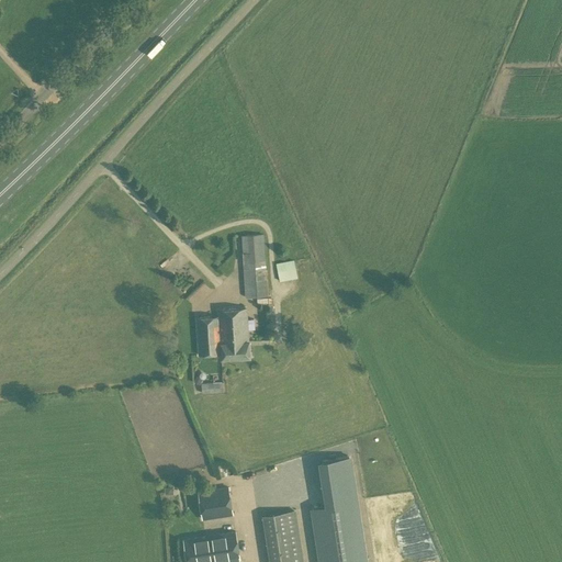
[(268,296),(267,269),(266,269),(263,234),(242,235),(243,262),(245,298),(268,296)]
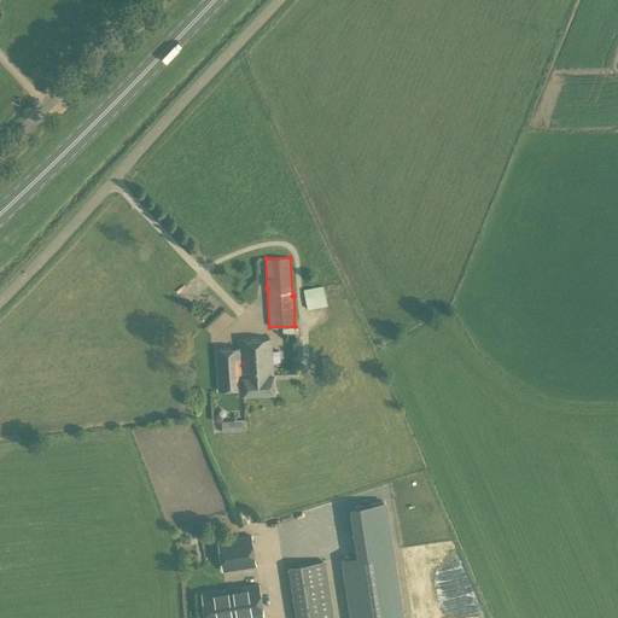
[(325,285),(304,287),(307,308),(327,305),(325,285)]
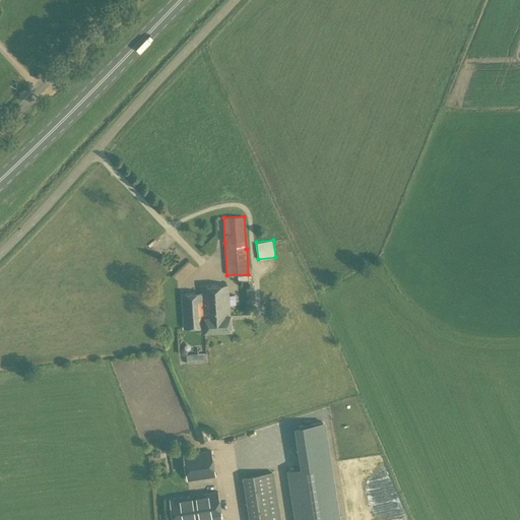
[(231,330),(230,309),(229,284),(201,286),(201,293),(204,327),(205,331),(231,330)]
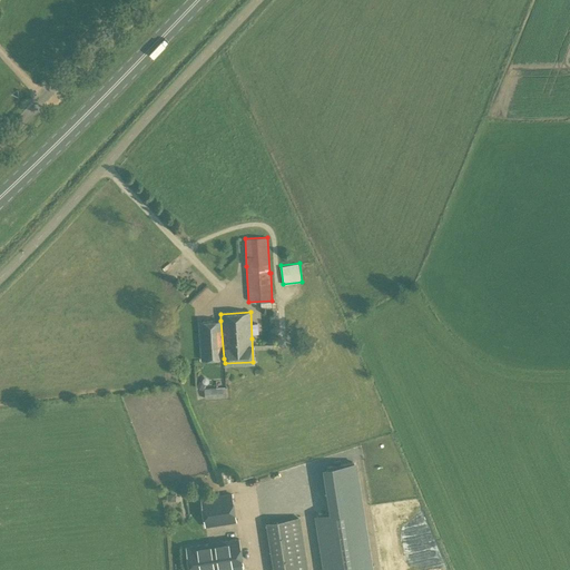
[(224,359),(220,321),(198,322),(202,360),(224,359)]
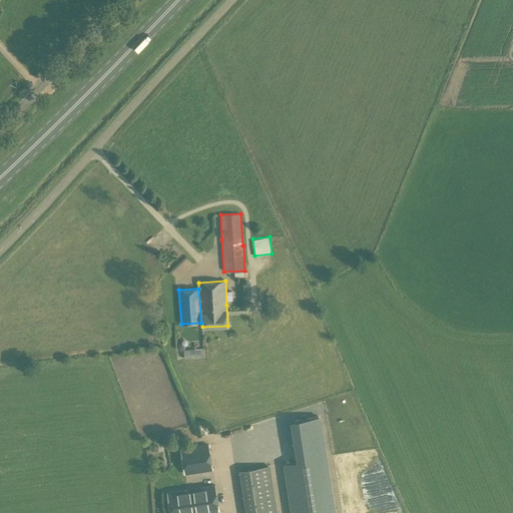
[(179,343),(176,348),(181,351),(184,347),(179,343)]
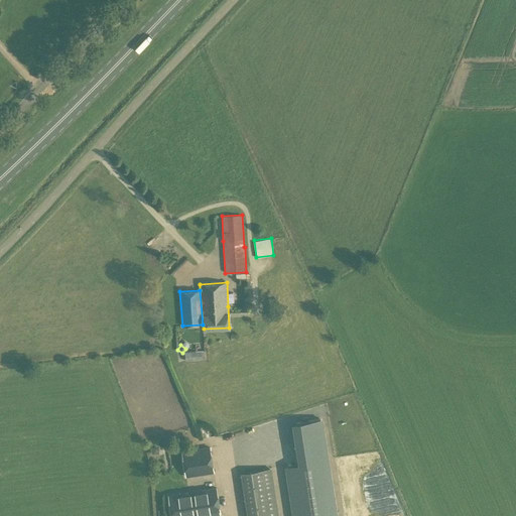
[(204,351),(184,352),(185,361),(204,360),(204,359),(206,359),(206,351),(204,351)]
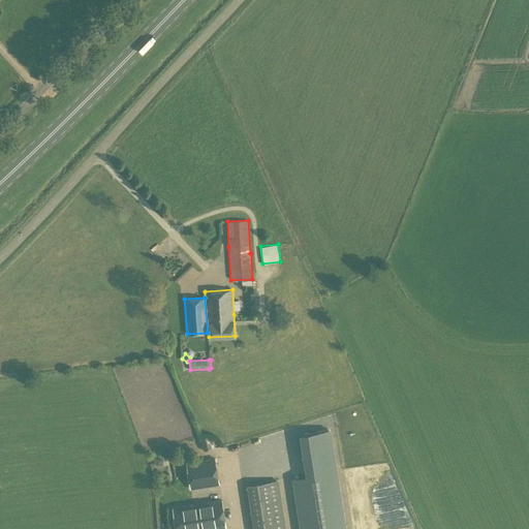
[(183,457),(186,483),(215,478),(212,454),(183,457)]
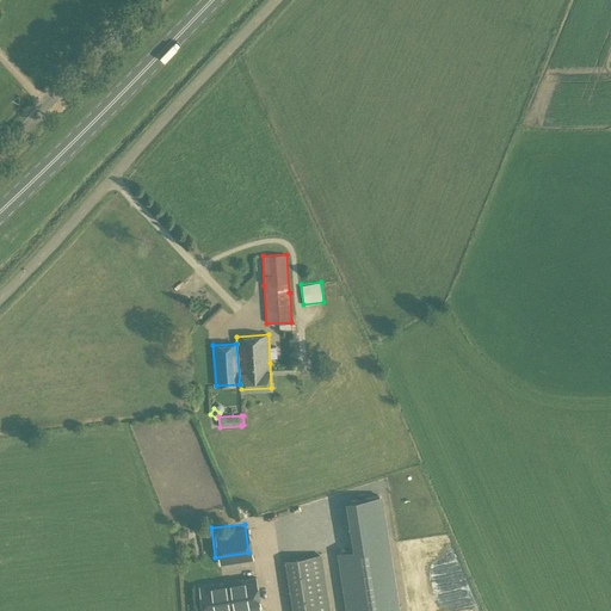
[(338,554),(346,610),(400,610),(390,545),(355,551),(338,554)]
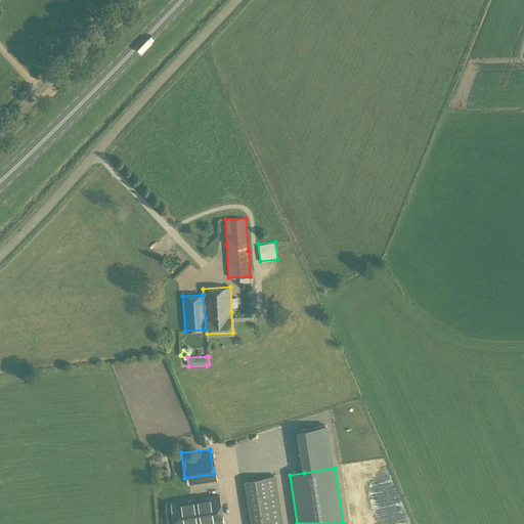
[(284,523),(275,475),(245,480),(251,523),(284,523)]
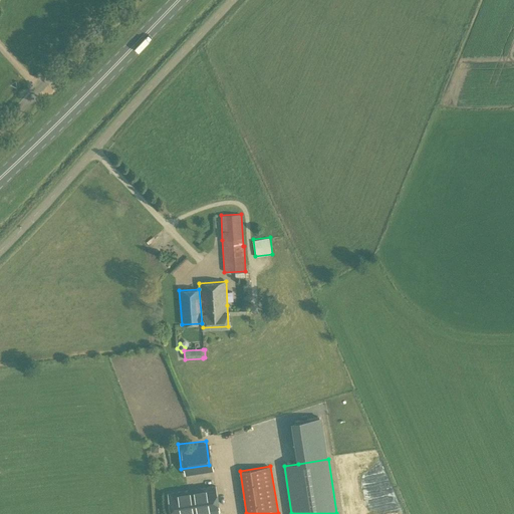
[(167,494),(169,513),(206,513),(217,513),(214,488),(167,494)]
